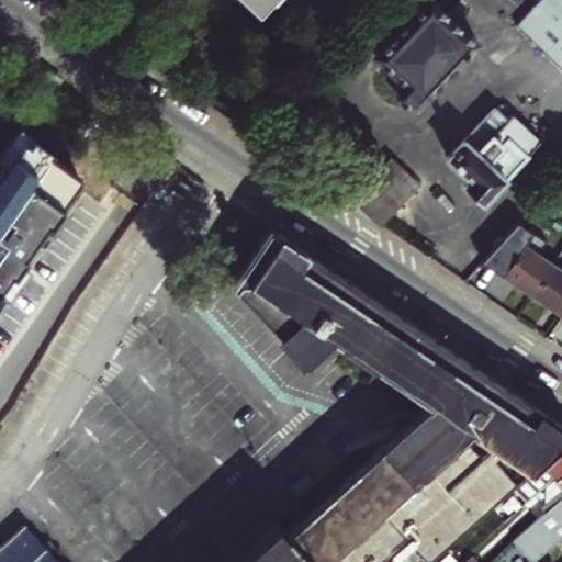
[(476,42),(433,0),(425,0),(374,53),(394,72),(402,79),(395,87),(395,89),(397,94),(407,103),(412,105),(414,105),(416,104),(476,42)]
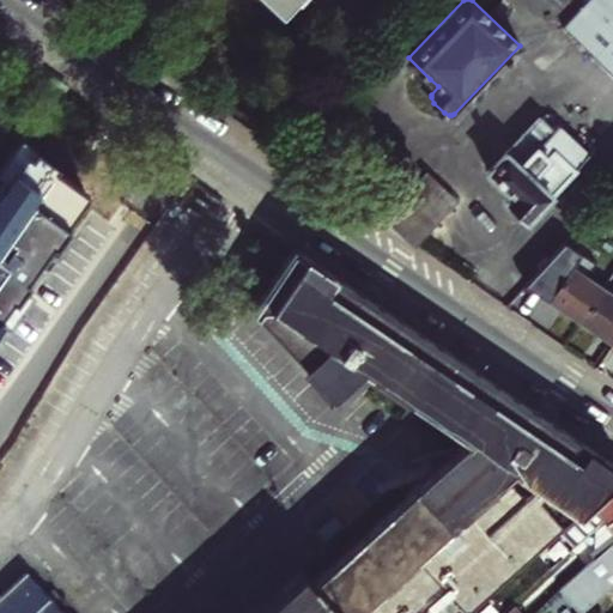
[(612,0),(587,0),(563,26),(612,72),(612,0)]
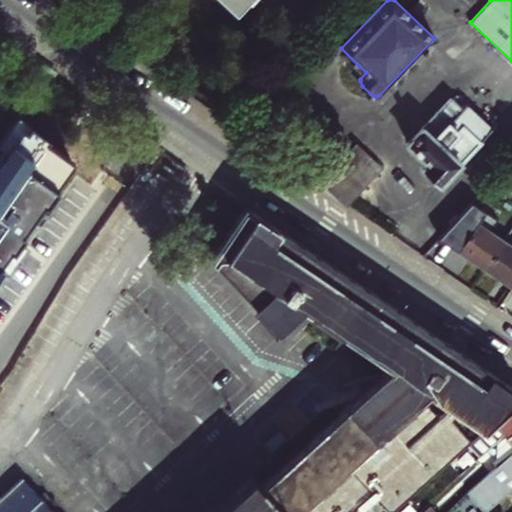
[(357,75),(360,79),(366,72),(359,66),(353,72),(357,75)]
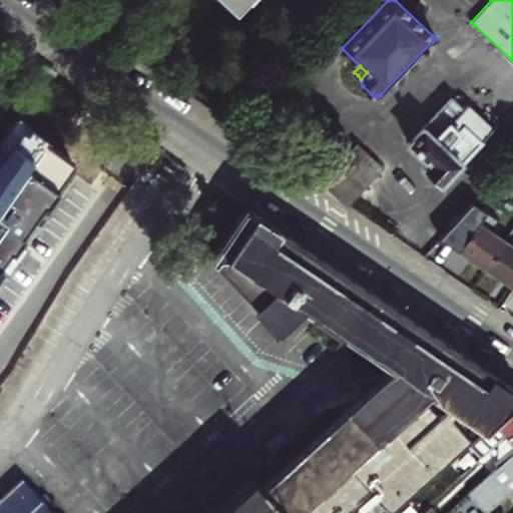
[(493,129),(458,95),(453,99),(451,97),(409,143),(429,162),(424,167),(433,175),(441,183),(493,129)]
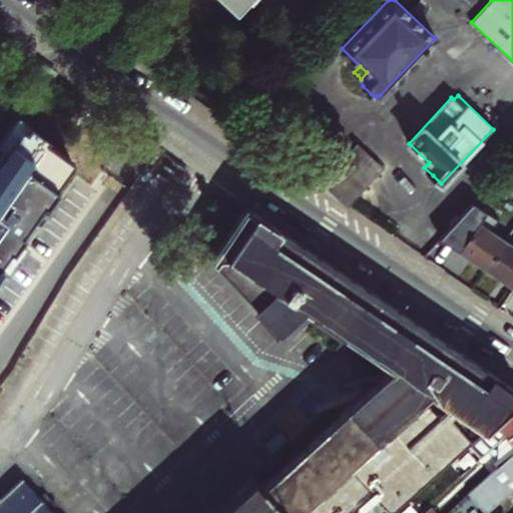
[(0,149),(0,264),(72,159),(19,122),(0,149)]
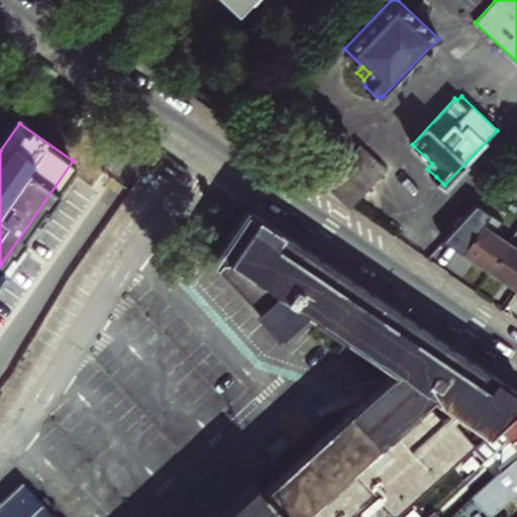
[(384,169),(358,145),(321,185),(320,186),(349,204),(384,169)]
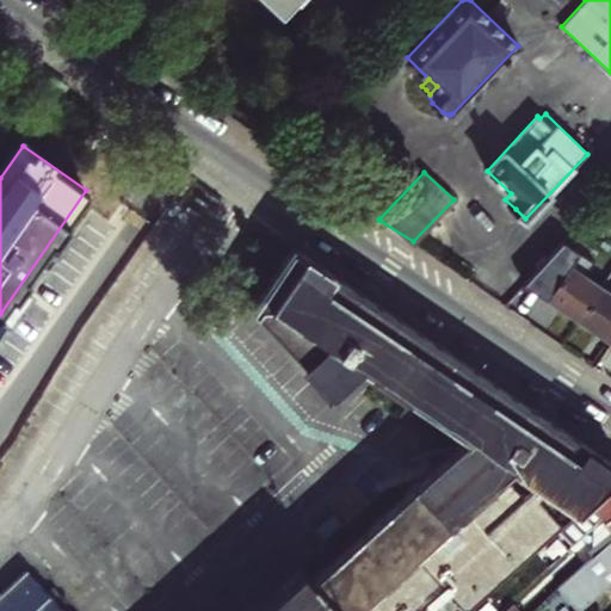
[(563,241),(524,283),(561,308),(578,319),(600,284),(587,276),(596,263),(563,241)]
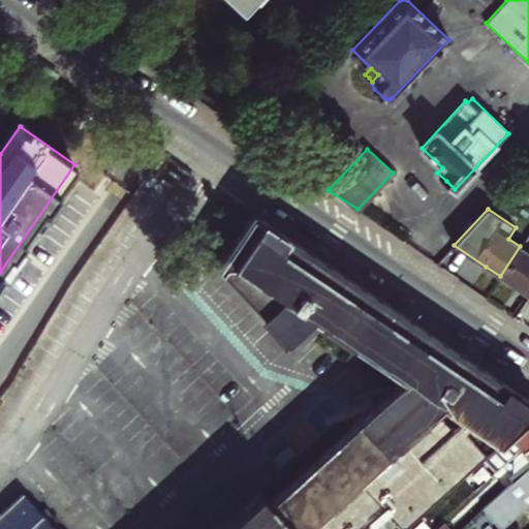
[(403,528),(484,457),(528,415),(528,402),(426,332),(252,214),(217,268),(287,343),(314,318),(399,376),(382,391),(381,384),(351,391),(355,415),(228,528),(403,528)]
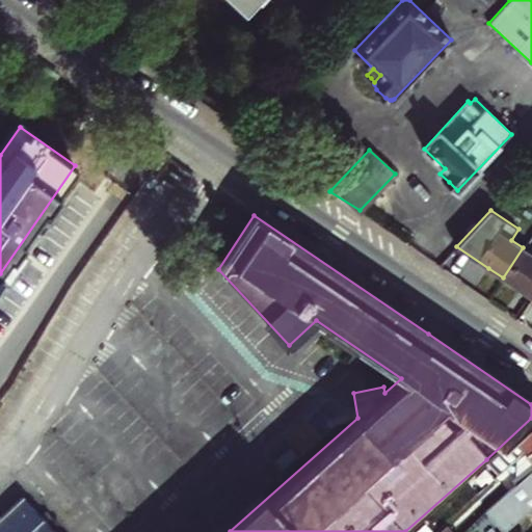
[(515,286),(531,296),(531,294),(531,254),(523,247),(503,277),(515,286)]
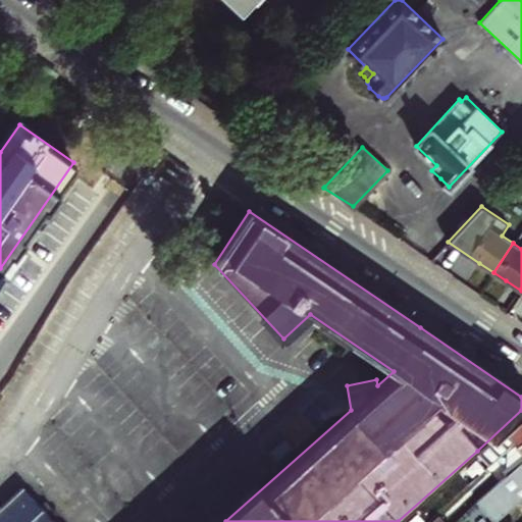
[(521,410),(477,451),(490,465),(515,444),(521,436),(521,410)]
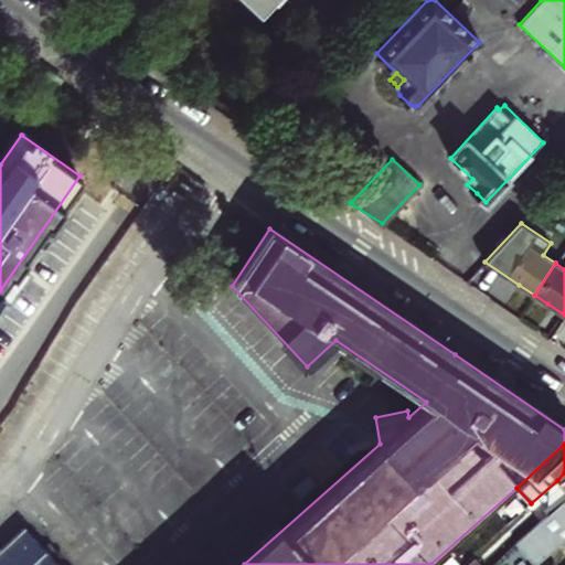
[(554,510),(564,500),(564,489),(563,488),(541,507),(544,510),(550,505),(554,510)]
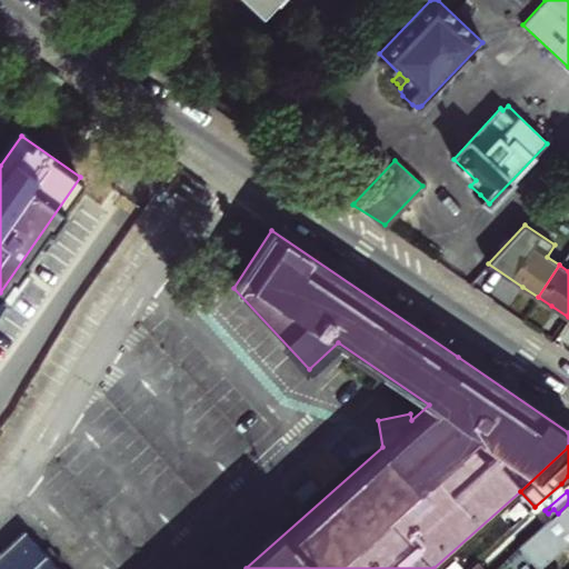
[(522,568),(539,568),(568,543),(568,503),(558,513),(552,519),(510,556),(522,568)]
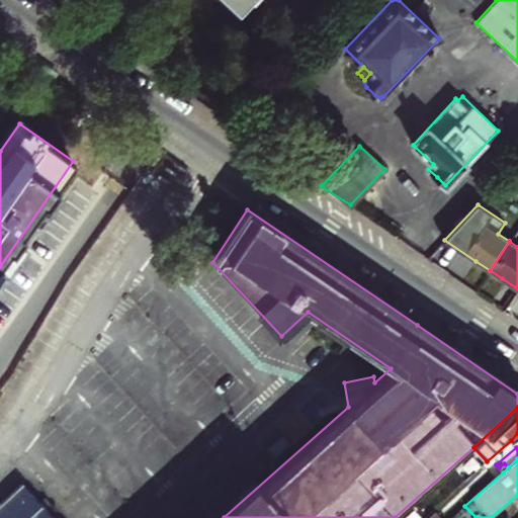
[(504,463),(499,467),(503,472),(508,467),(504,463)]
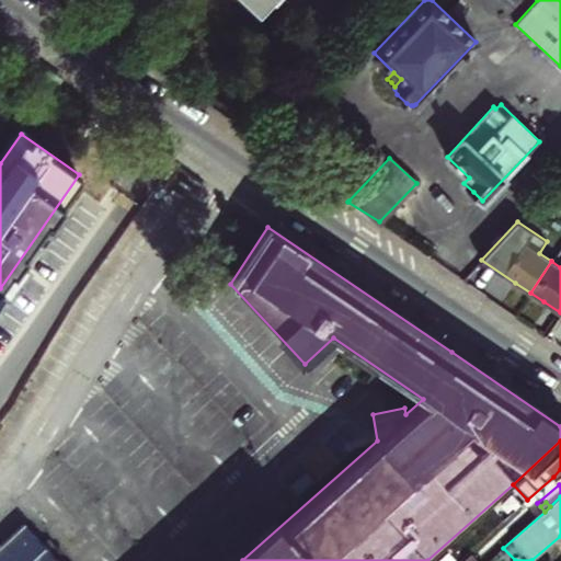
[(0,540),(0,560),(59,560),(22,521),(0,540)]
